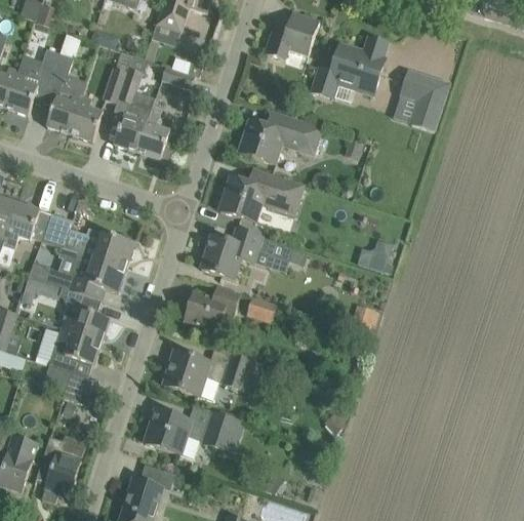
[(108,0),(134,9),(137,0),(147,0),(150,1),(150,0),(108,0)]
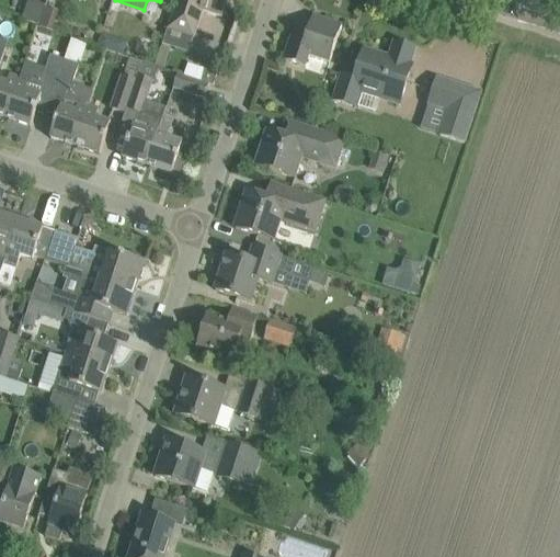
[(175,0),(167,26),(193,35),(202,8),(221,14),(226,0),(175,0)]
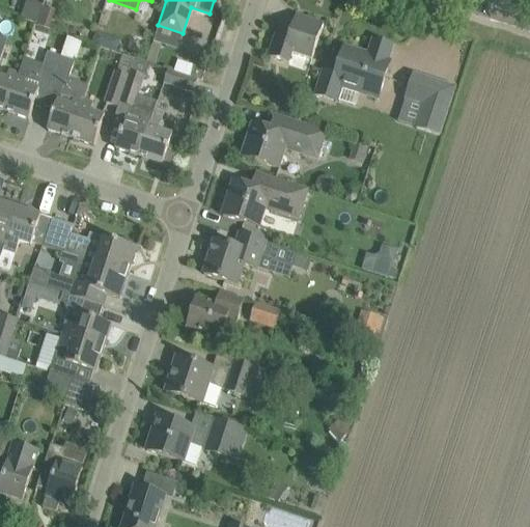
[(47,25),(53,8),(43,4),(36,21),(47,25)]
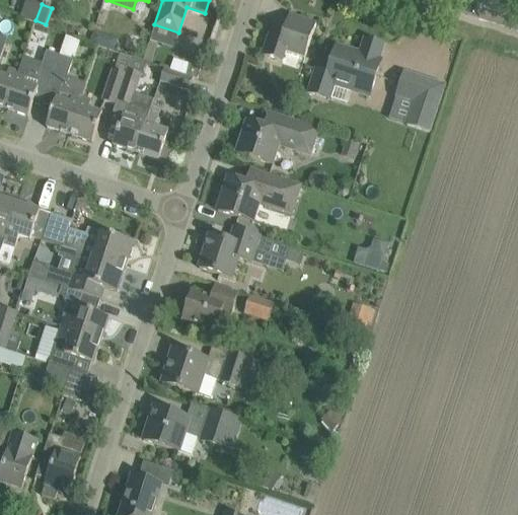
[(18,14),(34,20),(37,13),(21,7),(18,14)]
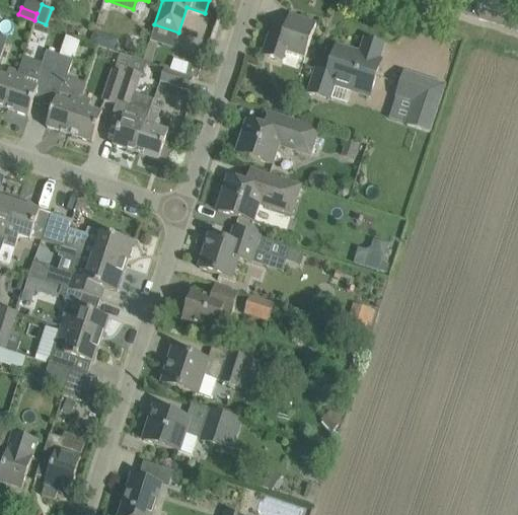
[(287,17),(282,33),(269,29),(262,53),(283,60),(287,50),(304,56),(315,21),(294,14),(287,17)]
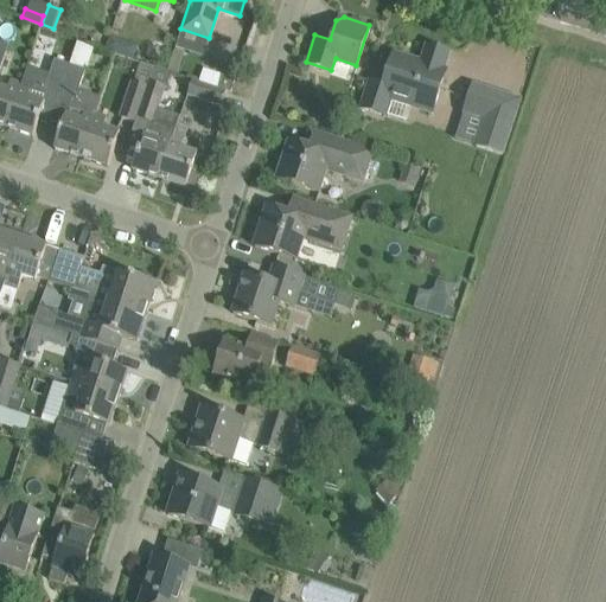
[(109,33),(104,49),(119,52),(121,45),(116,36),(109,33)]
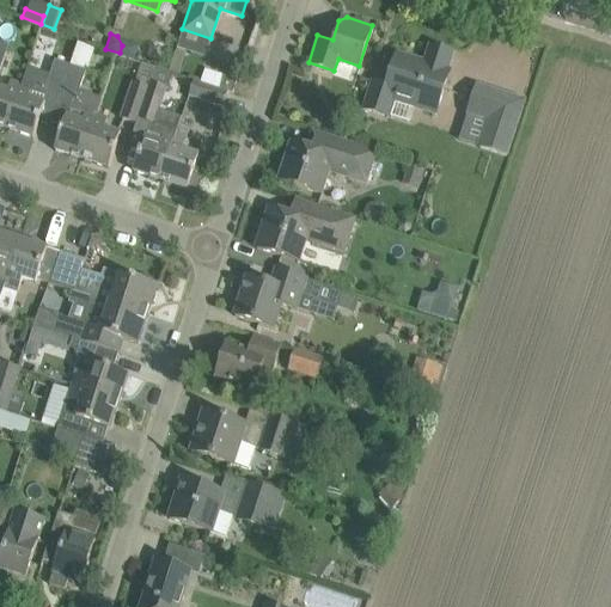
[(396,50),(386,84),(370,79),(361,105),(388,114),(393,97),(435,111),(448,67),(446,67),(452,50),(429,43),(423,60),(396,50)]
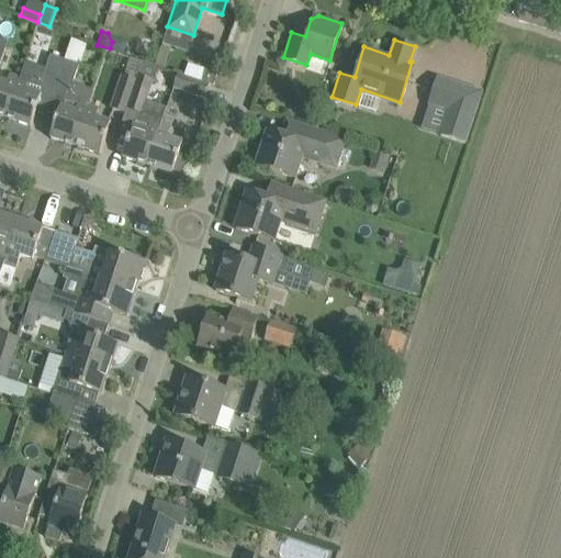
[(54,87),(64,58),(49,53),(40,81),(54,87)]
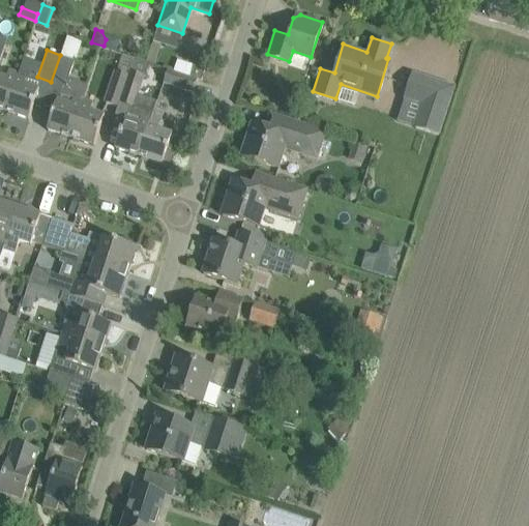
[(51,82),(64,86),(74,59),(60,55),(51,82)]
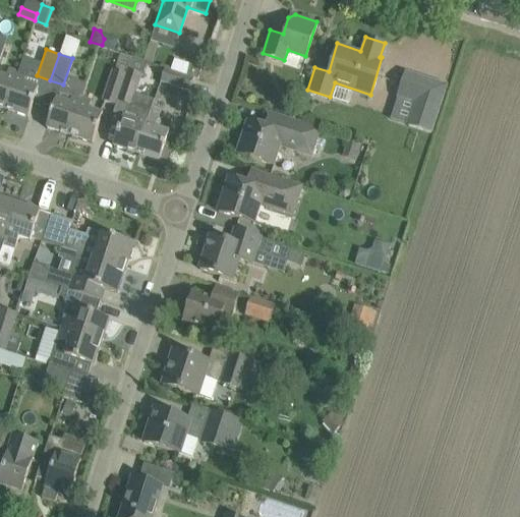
[(185,73),(193,75),(197,77),(200,65),(189,62),(185,73)]
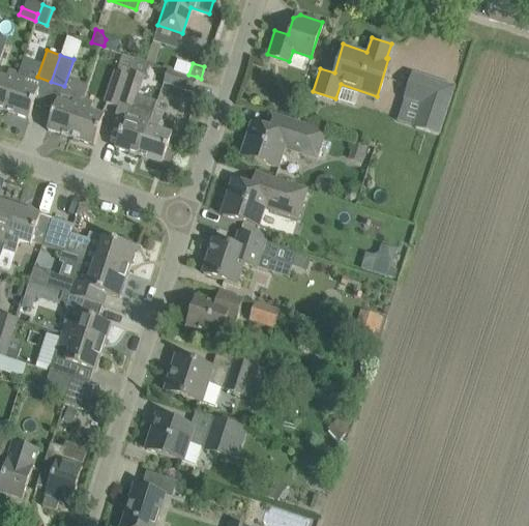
[(5,76),(0,72),(0,107),(4,109),(18,70),(8,67),(5,76)]
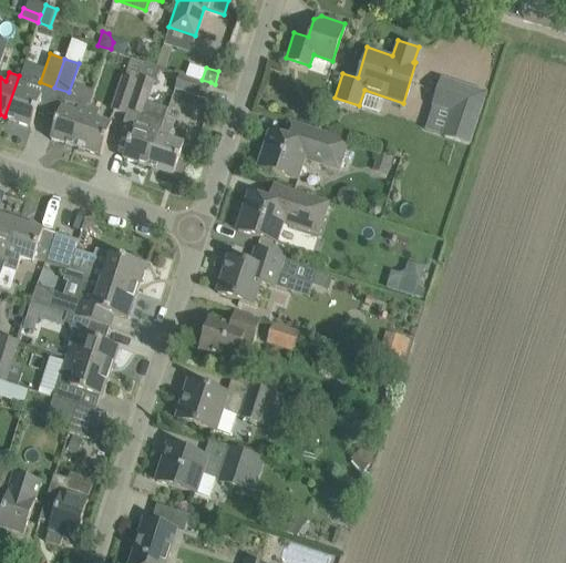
[(202,80),(178,72),(174,86),(205,96),(211,82),(202,80)]
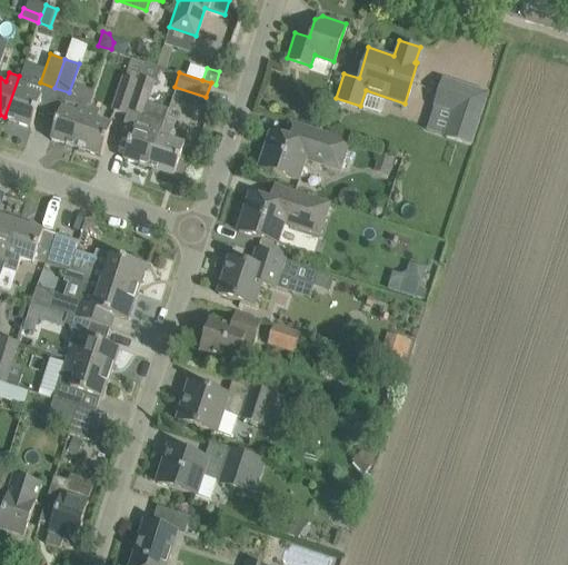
[(138,79),(123,73),(111,108),(126,112),(128,108),(138,79)]
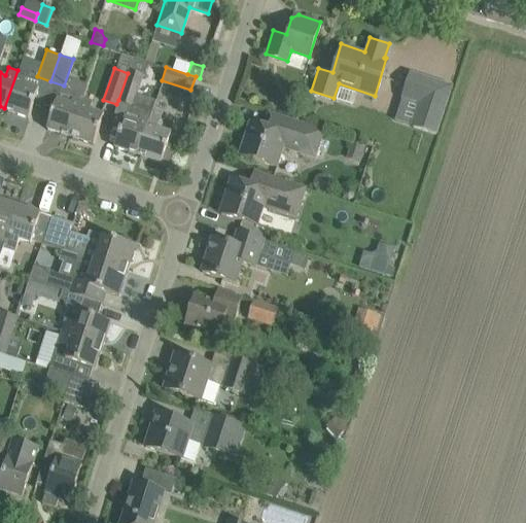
[(118,100),(130,104),(126,115),(124,115),(114,145),(137,153),(150,114),(151,111),(132,104),(142,73),(129,69),(128,73),(118,100)]
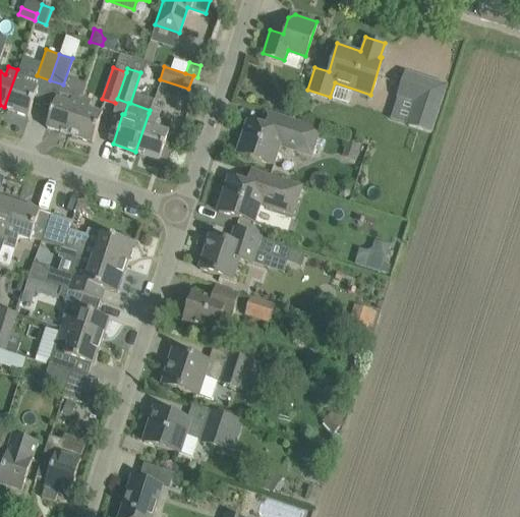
[(23,80),(26,72),(17,69),(4,107),(27,115),(38,85),(23,80)]
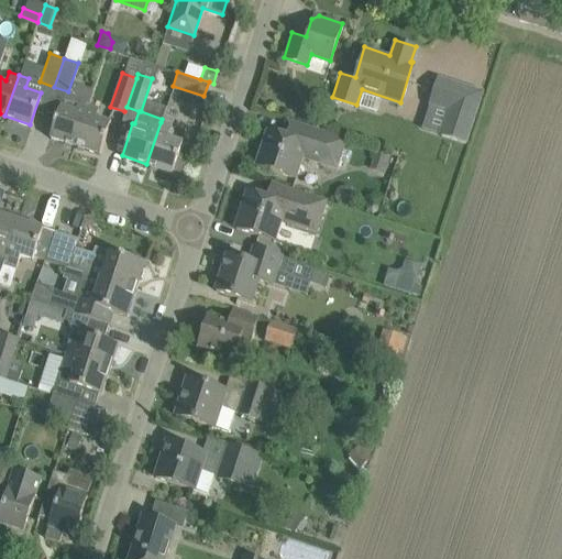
[(436,76),(427,101),(445,108),(437,132),(462,141),(480,91),(436,76)]
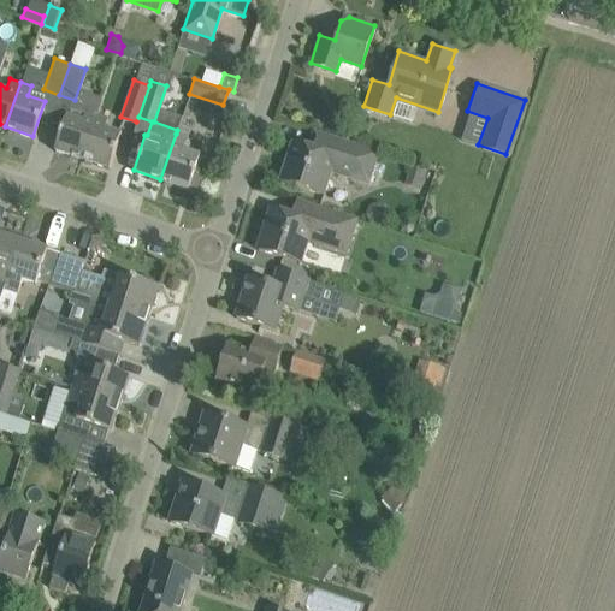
[(82,118),(66,113),(54,148),(82,158),(96,112),(86,108),(82,118)]
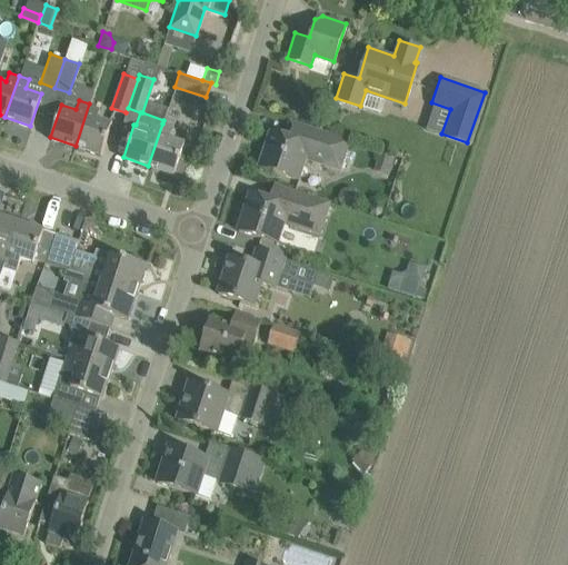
[(96,117),(99,107),(89,103),(76,146),(100,154),(111,121),(96,117)]
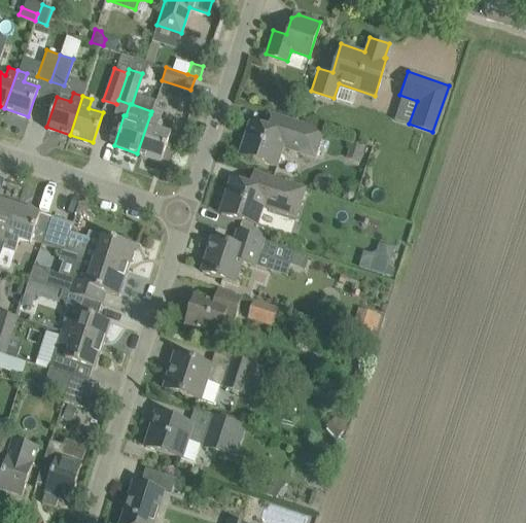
[(285,132),(250,119),(239,152),(276,165),(282,145),(314,155),(323,129),(268,110),(268,112),(289,118),(285,132)]
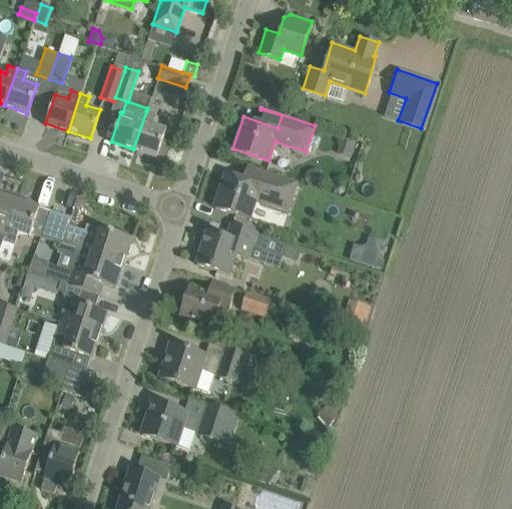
[(152,123),(155,114),(146,111),(133,149),(156,156),(158,149),(161,143),(166,127),(152,123)]
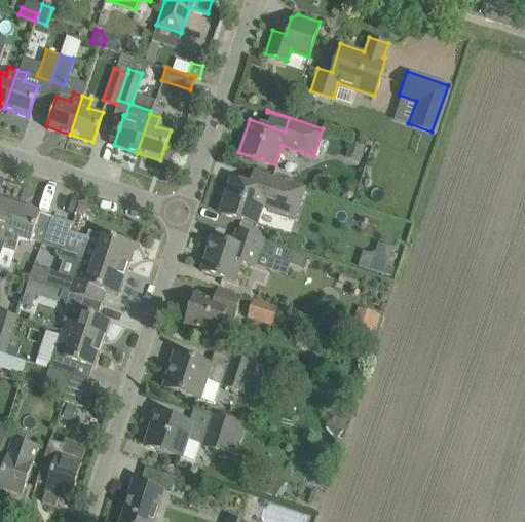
[(354,140),(353,139),(348,154),(360,158),(365,143),(354,140)]
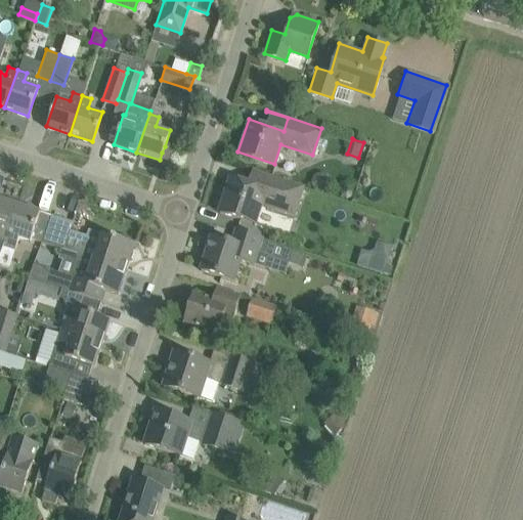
[(162,153),(160,160),(170,163),(173,154),(174,149),(165,146),(162,153)]
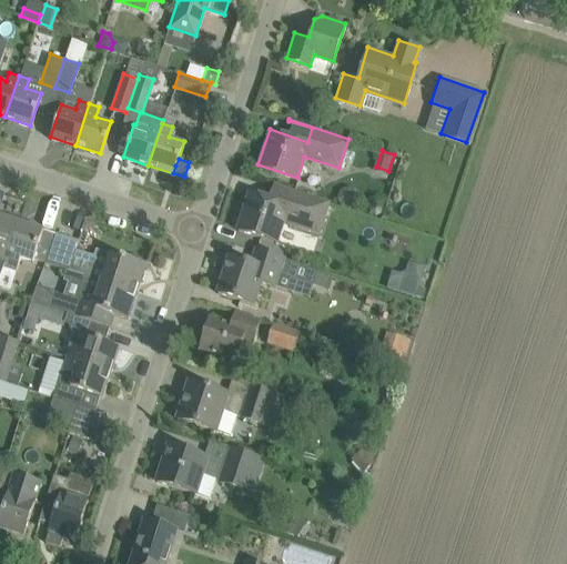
[(291,205),(250,192),(238,229),(275,241),(283,219),(317,230),(327,201),(295,191),(291,205)]
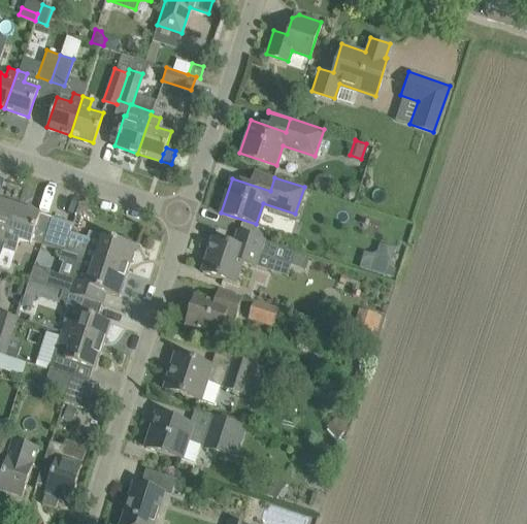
[(0,252),(1,252),(3,246),(14,209),(17,204),(0,197),(0,252)]
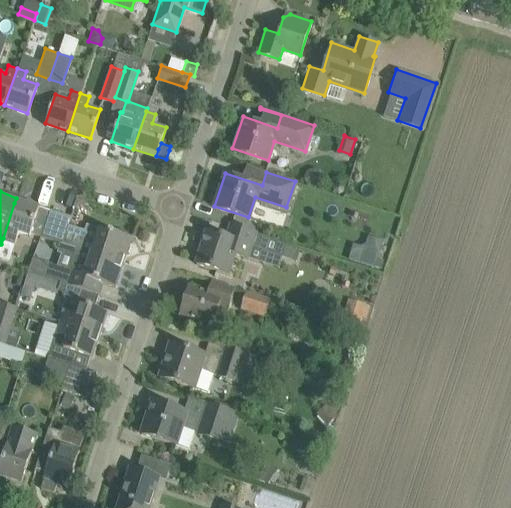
[(14,203),(3,238),(14,242),(18,230),(29,234),(30,231),(42,235),(50,209),(39,205),(16,198),(14,203)]
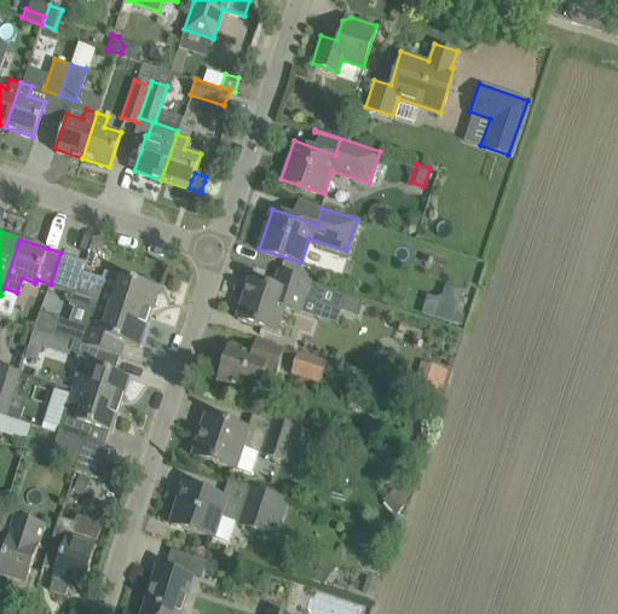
[(61,253),(51,284),(74,291),(78,283),(85,260),(61,252),(61,253)]
